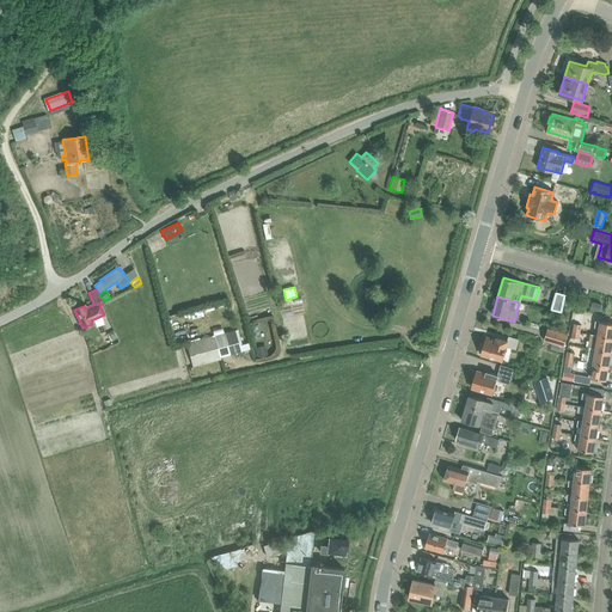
[(599,328),(598,336),(611,337),(611,323),(595,320),(594,328),(599,328)]
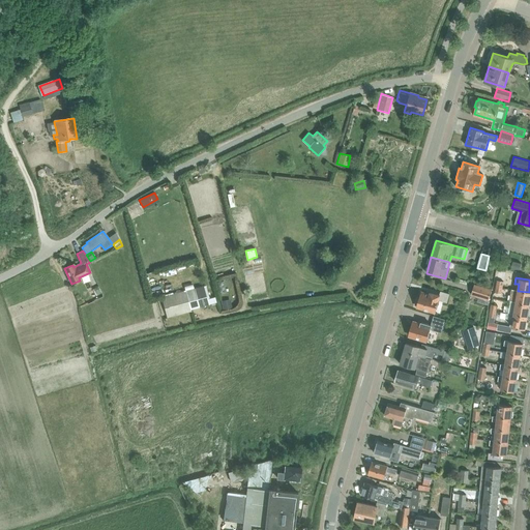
[(471,295),(489,300),(492,289),(475,284),(471,295)]
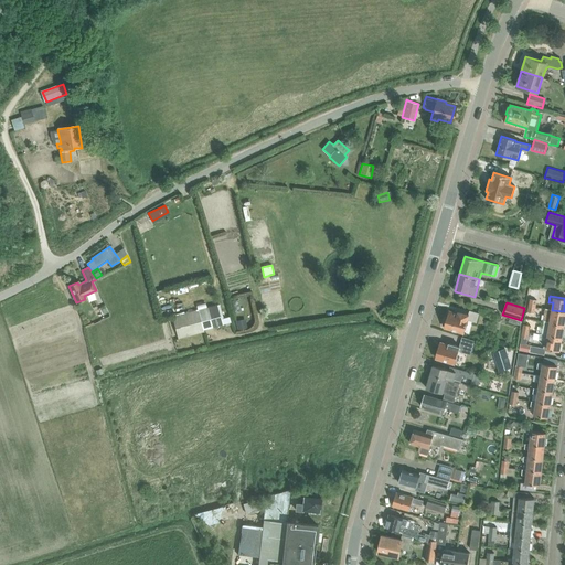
[(217,304),(198,309),(203,330),(231,322),(230,316),(224,318),(220,304),(217,305),(217,304)]
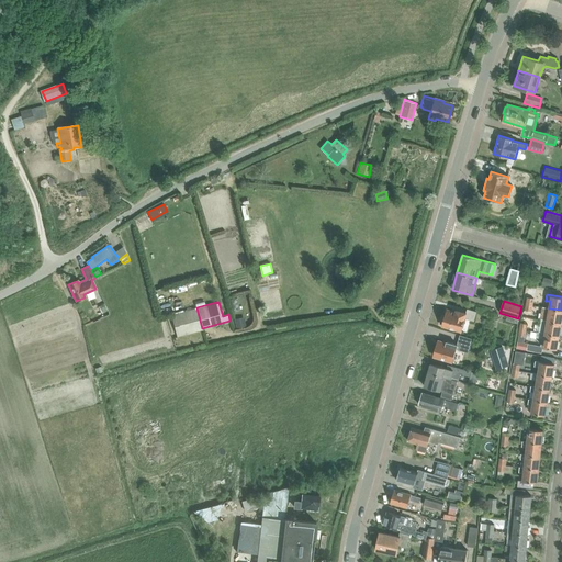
[(541,319),(547,321),(561,324),(561,319),(561,310),(549,308),(542,306),(540,319),(541,319)]
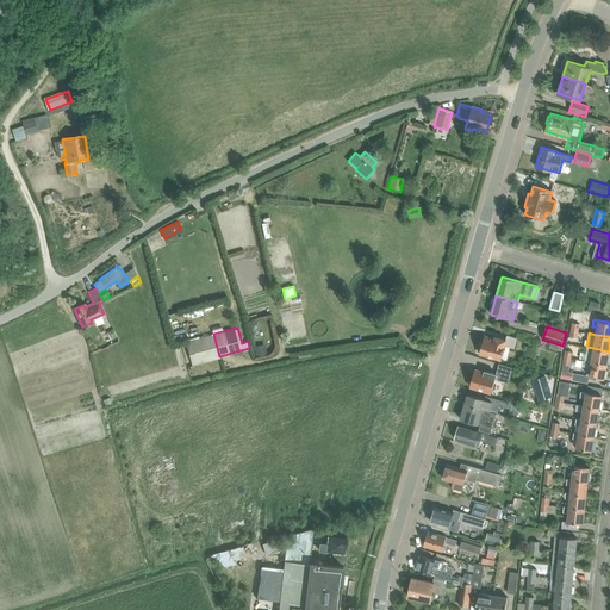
[(221,359),(219,356),(213,334),(186,341),(192,365),(193,365),(194,366),(221,359)]
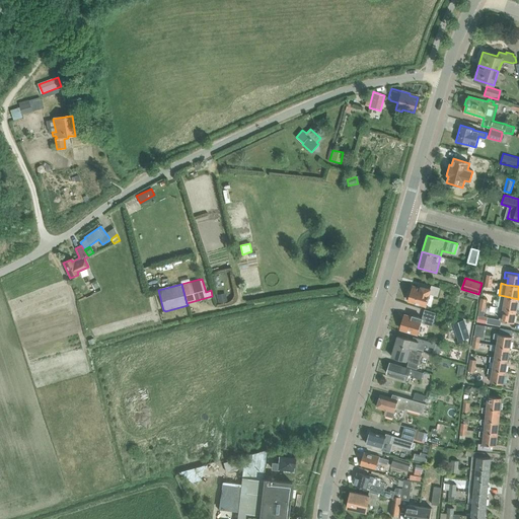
[(437,296),(440,288),(432,286),(431,289),(422,286),(421,289),(413,286),(409,301),(426,306),(430,294),(437,296)]
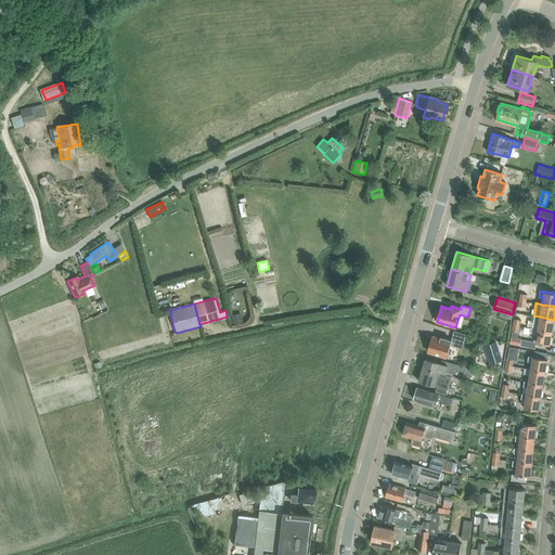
[(241,314),(232,315),(234,324),(242,323),(241,314)]
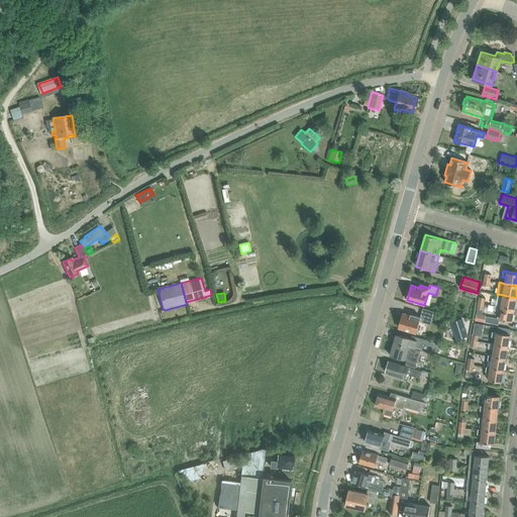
[(498,294),(496,306),(501,307),(514,309),(516,298),(503,295),(498,294)]
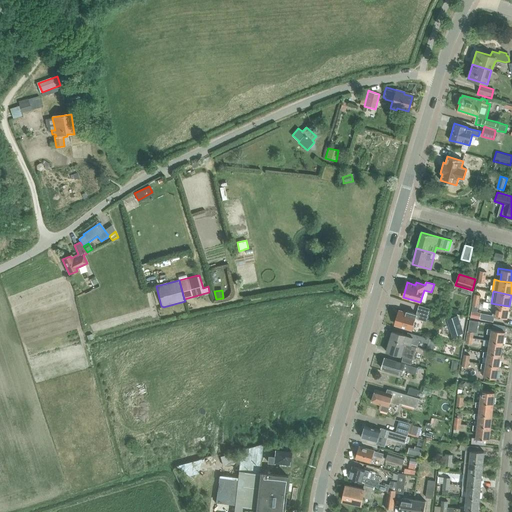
[(472,311),(471,317),(480,319),(482,313),(477,312),(480,300),(475,299),(473,298),(472,306),(472,311)]
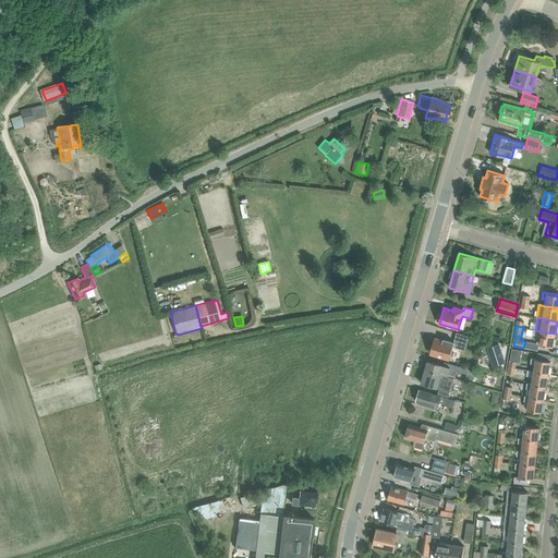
[(540,336),(538,343),(538,344),(553,348),(555,334),(541,331),(535,330),(533,330),(532,334),(540,336)]
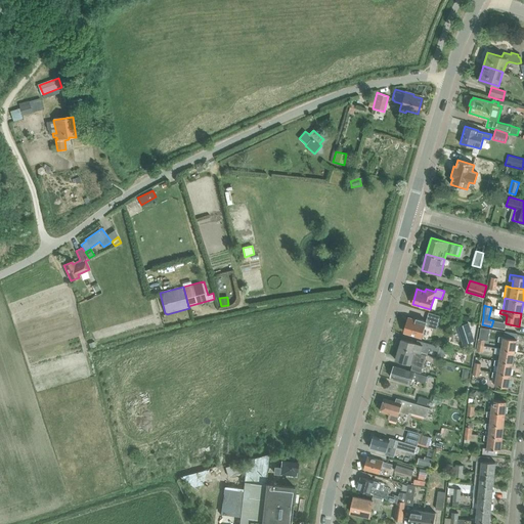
[(436,329),(438,321),(439,316),(429,312),(427,318),(427,321),(417,318),(416,320),(407,318),(403,332),(422,337),(425,325),(436,329)]
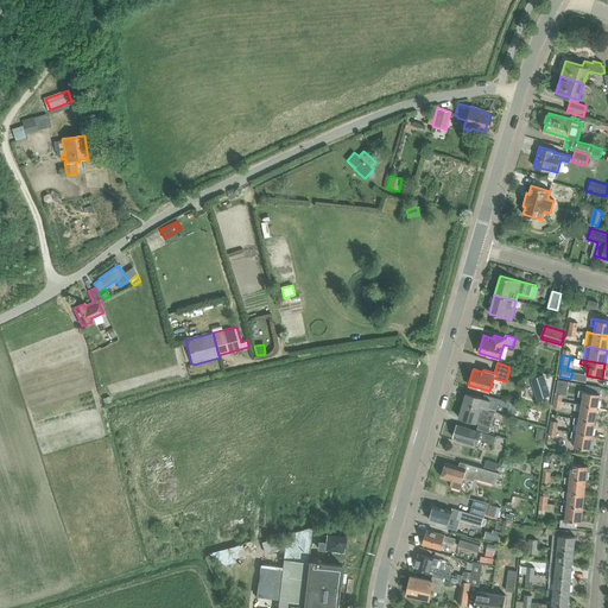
[(550,396),(544,375),(537,378),(531,380),(538,399),(550,396)]
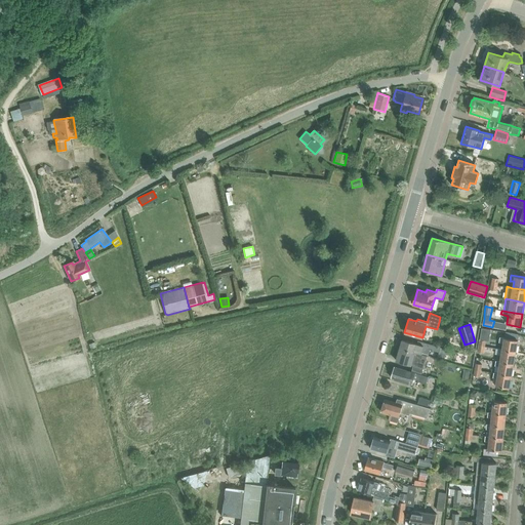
[(499,337),(498,342),(503,342),(502,350),(516,353),(518,340),(499,337)]
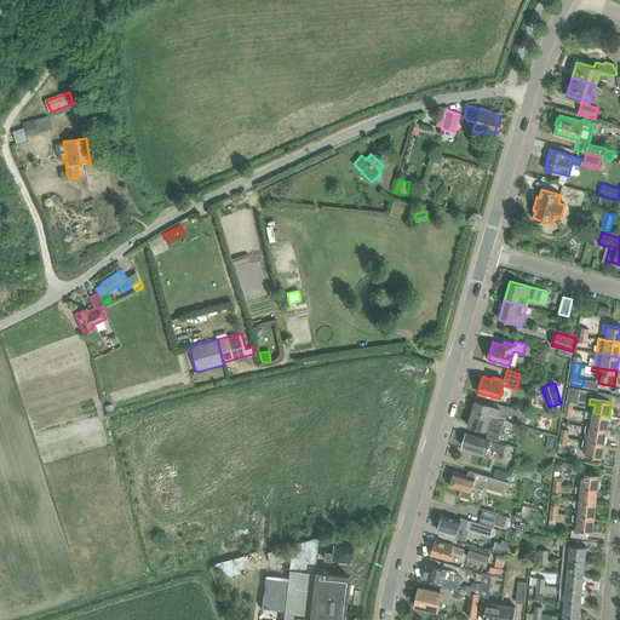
[(521,411),(505,406),(494,402),(493,406),(476,401),(472,411),(491,417),(491,415),(498,418),(506,420),(509,413),(511,414),(515,415),(518,417),(516,424),(524,426),(526,423),(528,413),(521,411)]
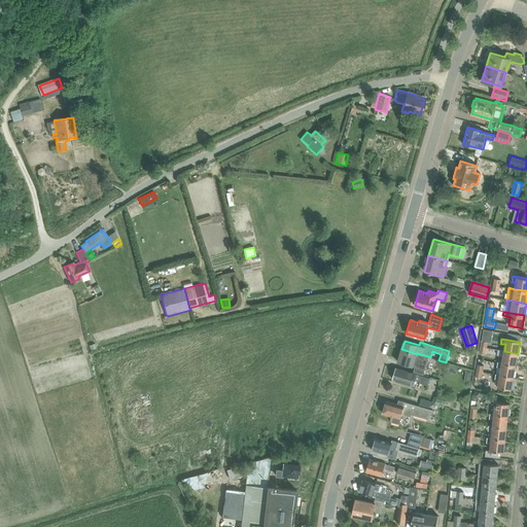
[(417,354),(401,349),(397,362),(413,366),(415,366),(413,373),(440,380),(441,375),(425,371),(426,364),(425,363),(415,360),(417,354)]
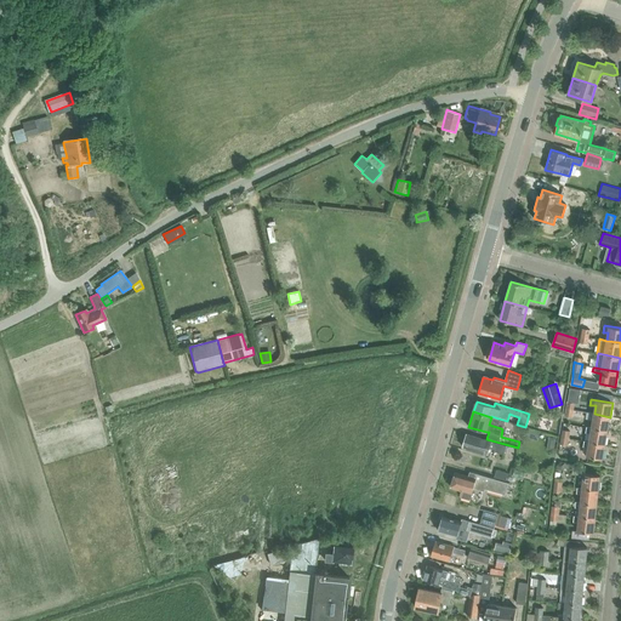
[(594,414),(592,428),(608,431),(610,417),(594,414)]
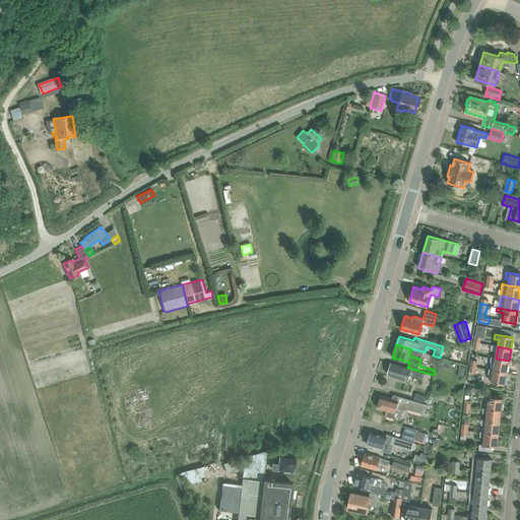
[(491,358),(491,363),(495,364),(494,371),(507,373),(509,361),(496,359),(491,358)]
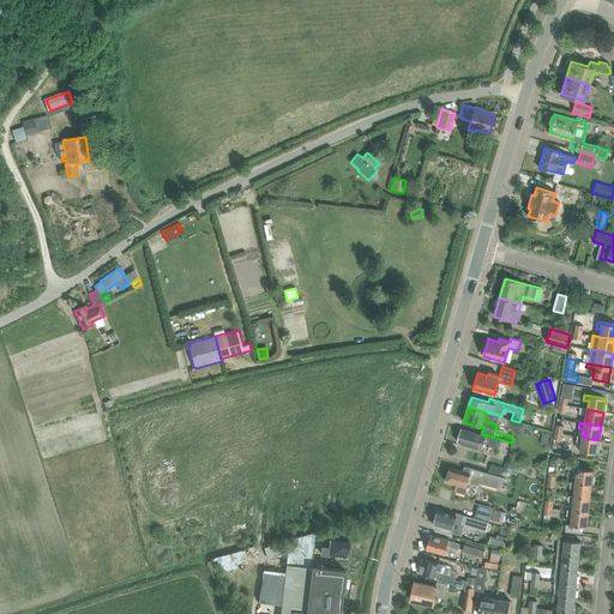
[(462,429),(458,441),(482,449),(483,443),(489,445),(491,438),(462,429)]
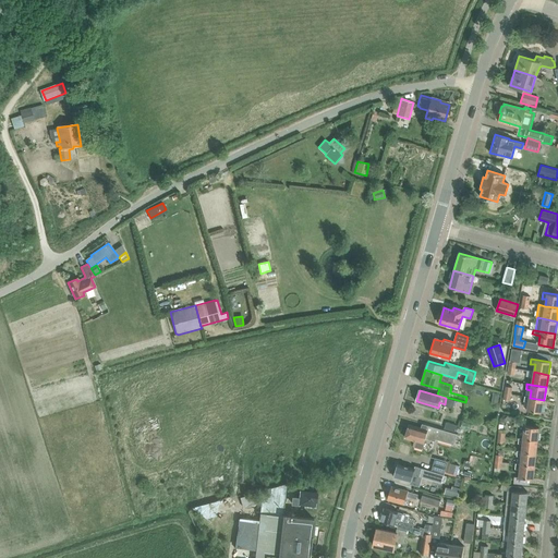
[(524,397),(524,401),(529,402),(528,411),(542,413),(544,400),(530,398),(524,397)]
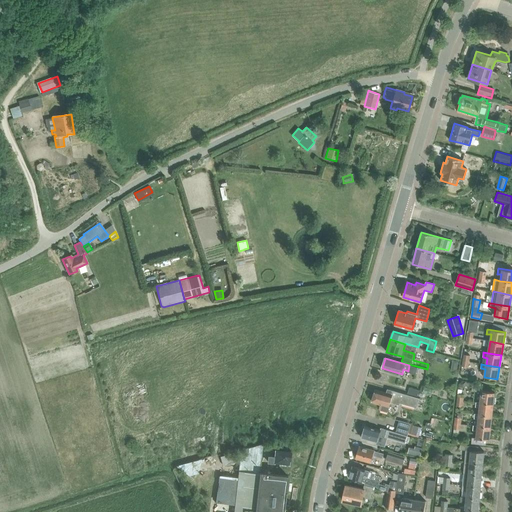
[(408,371),(416,374),(418,368),(410,365),(409,365),(408,371)]
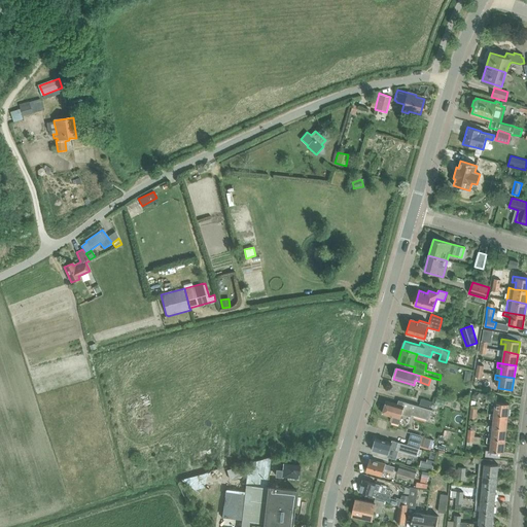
[(489,402),(495,403),(495,402),(496,402),(497,395),(489,395),(489,402)]
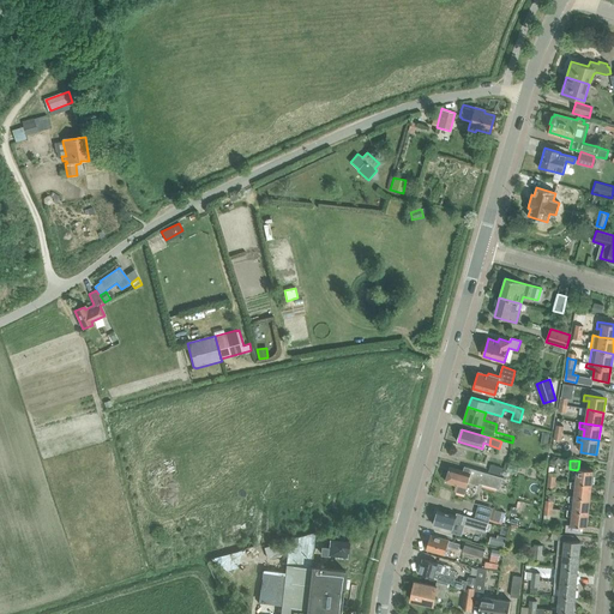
[(492,467),(491,474),(501,477),(504,469),(492,467)]
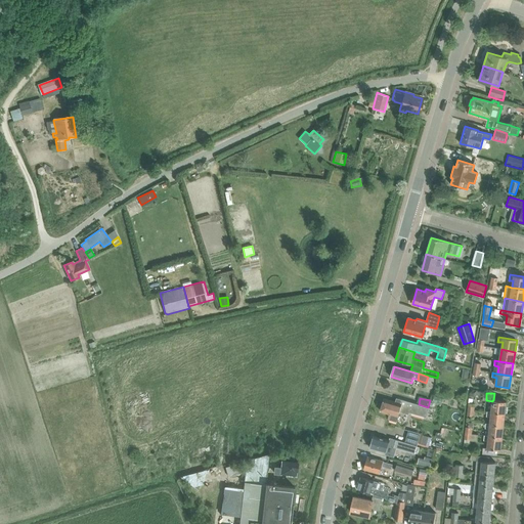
[(402,400),(401,404),(384,399),(381,411),(391,415),(389,420),(397,422),(398,417),(399,411),(408,415),(409,412),(427,418),(430,407),(428,407),(419,404),(402,400)]
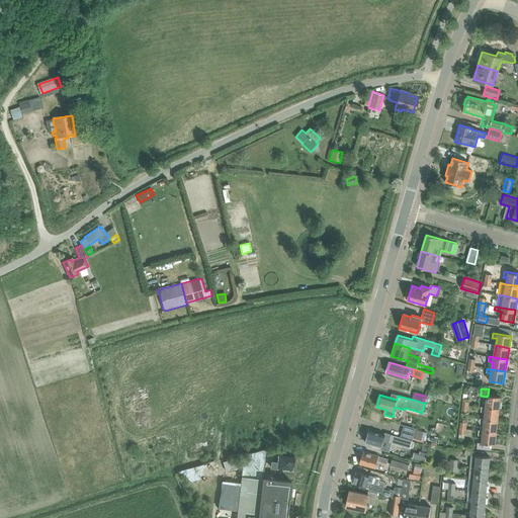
[(487,397),(486,408),(500,410),(501,398),(488,396),(487,396),(487,397)]
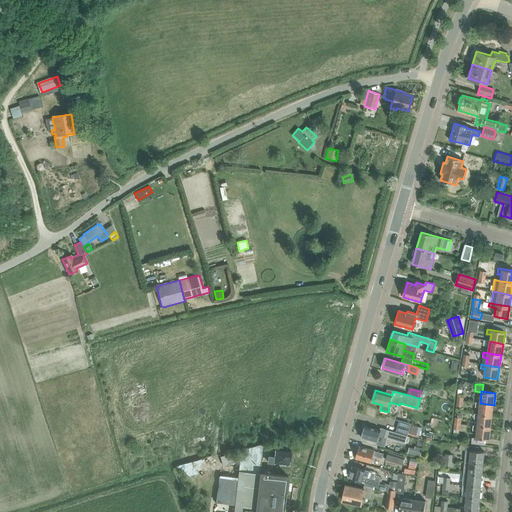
[(476,402),(475,407),(479,408),(479,415),(492,416),(494,405),(480,403),(476,402)]
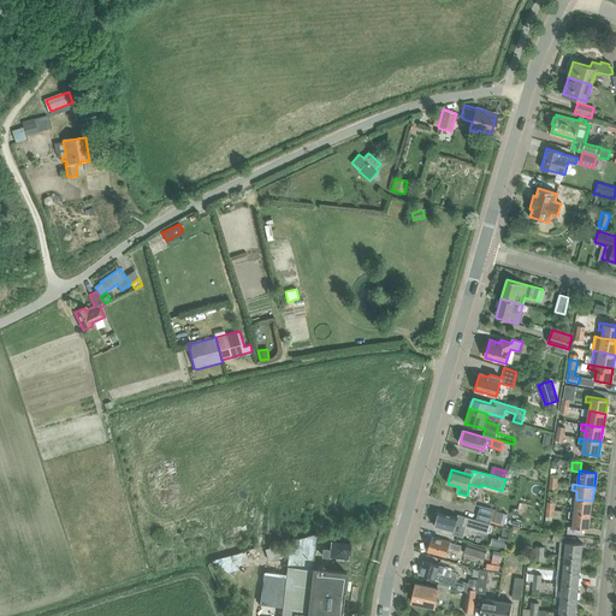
[(570,498),(570,504),(575,504),(574,513),(591,515),(592,501),(576,499),(570,498)]
